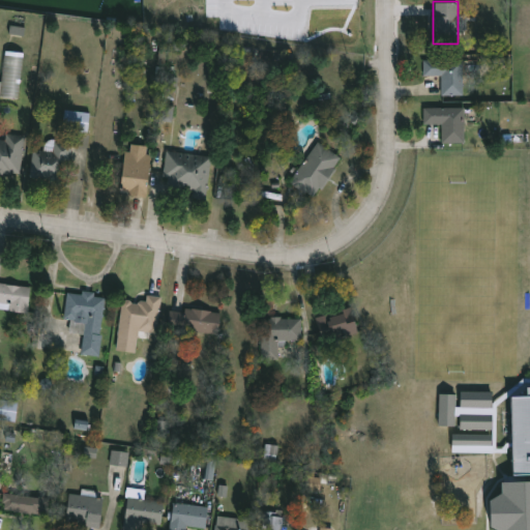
[(23,52),(20,98),(0,96),(0,81),(2,82),(4,51),(23,52)]
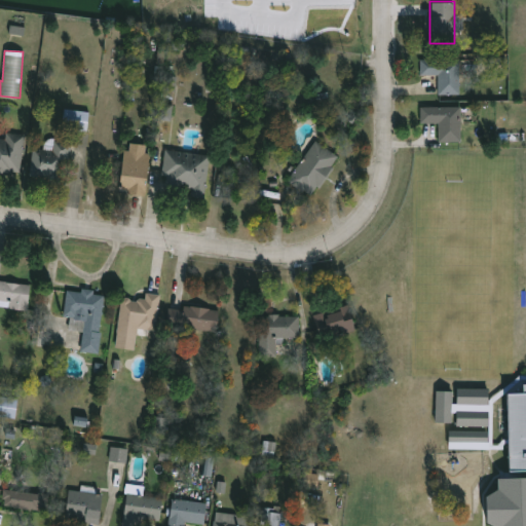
[(459,94),(438,94),(438,75),(420,75),(420,59),(459,59),(459,94)]
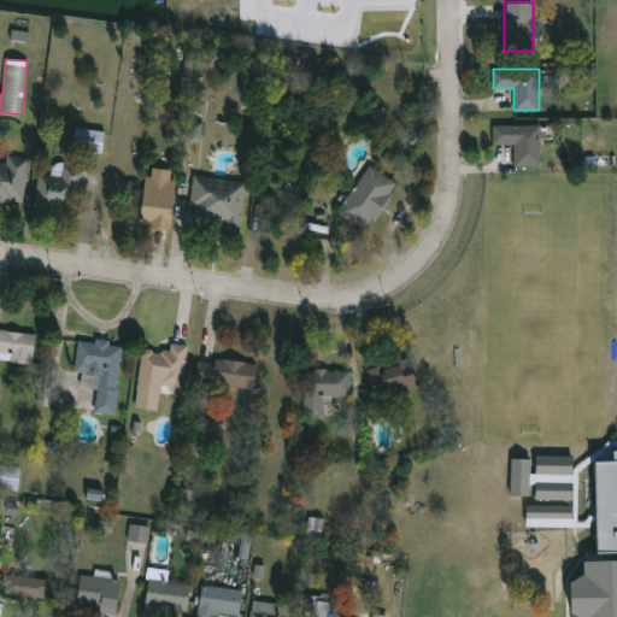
[(209,90),(198,89),(197,107),(206,107),(209,90)]
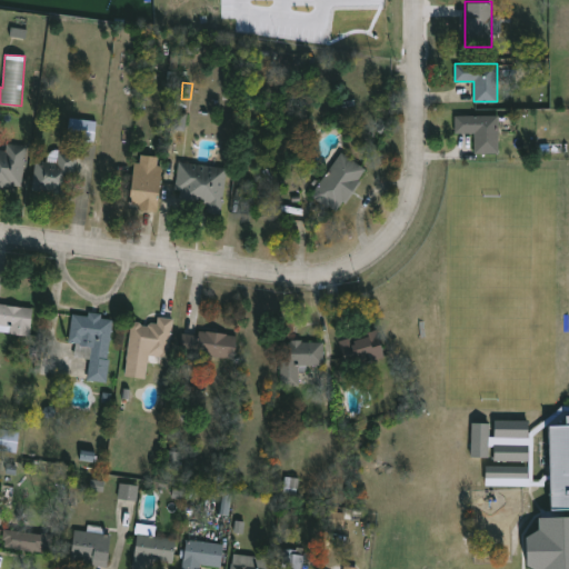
[(186,113),(175,113),(173,130),(186,131),(186,113)]
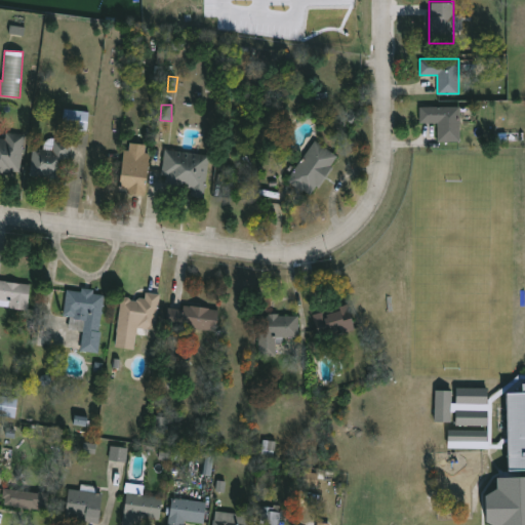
[(459,107),(459,142),(438,142),(438,123),(419,123),(419,107),(459,107)]
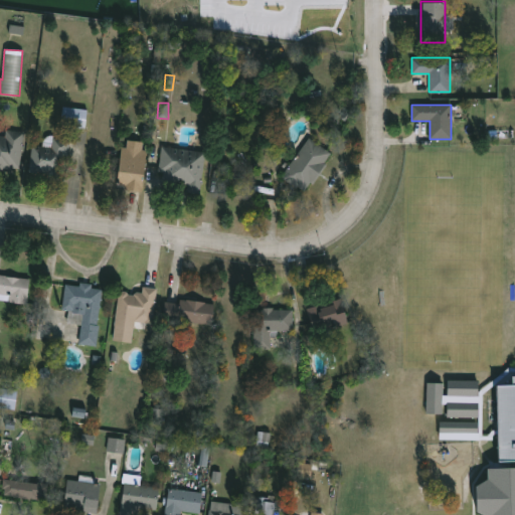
[(84,129),(61,125),(63,107),(88,111),(84,129)]
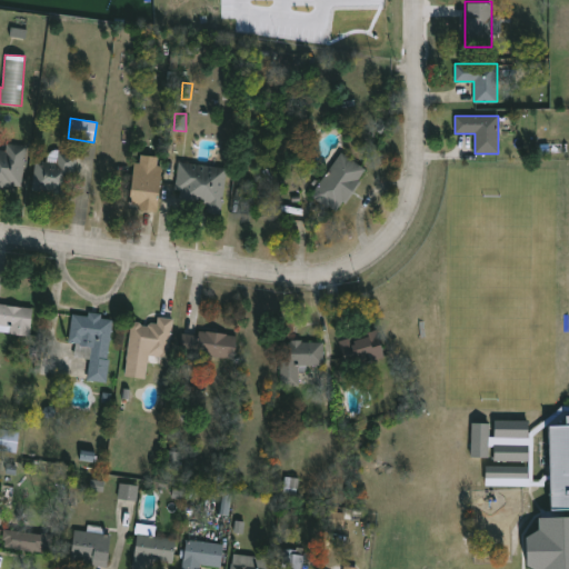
[(0,149),(6,150),(7,143),(28,146),(22,189),(0,186),(0,149)]
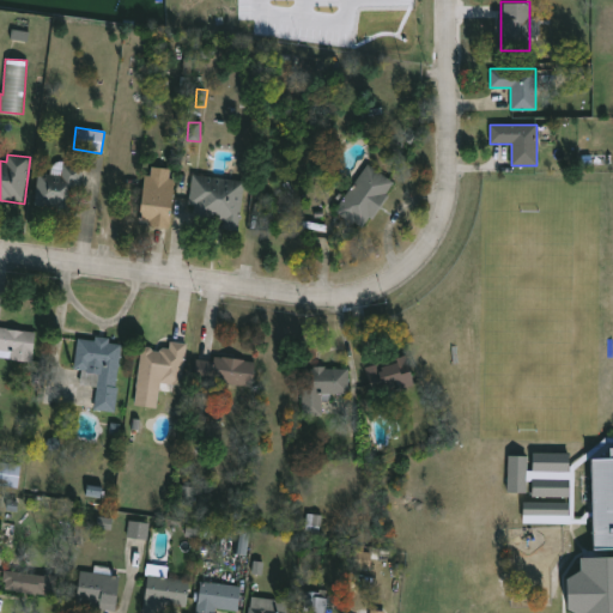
[(82,168),(76,212),(34,206),(38,173),(53,175),(54,164),(82,168)]
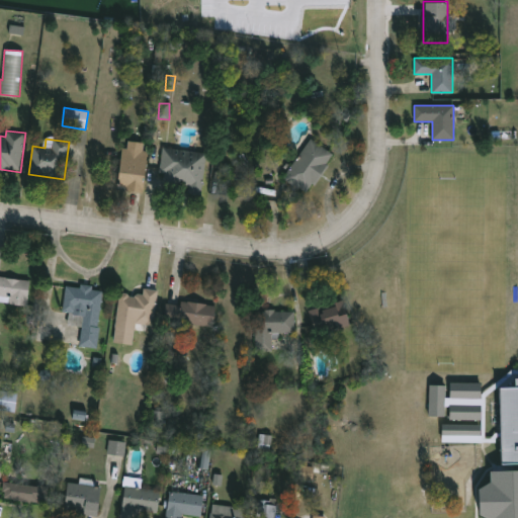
[(307,193),(283,177),(311,139),(334,155),(307,193)]
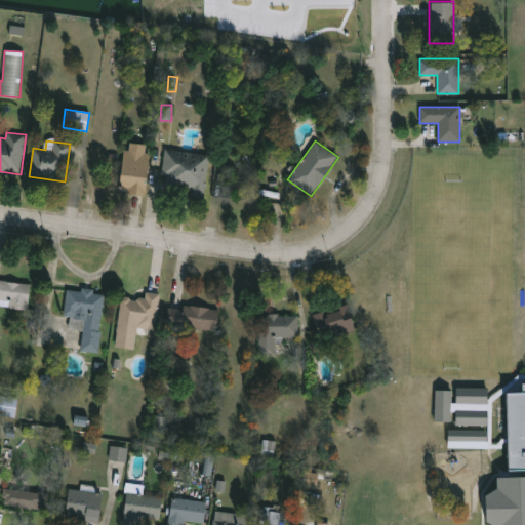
[(121,192),(126,143),(151,145),(147,194),(121,192)]
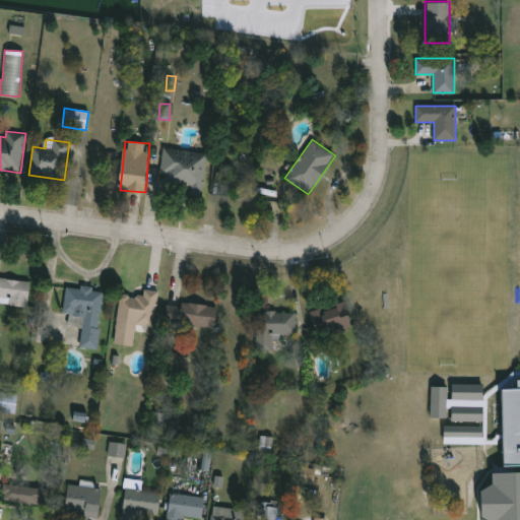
[(207,153),(201,195),(190,194),(191,187),(159,183),(164,147),(207,153)]
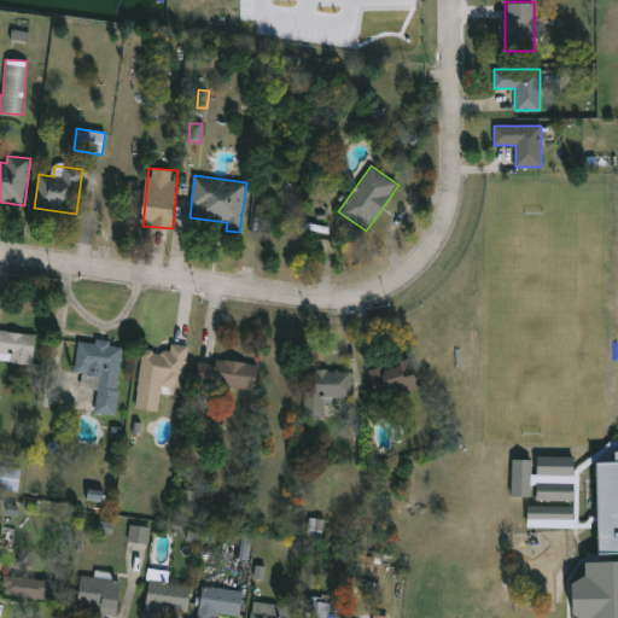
[(33,362),(0,357),(0,330),(36,333),(33,362)]
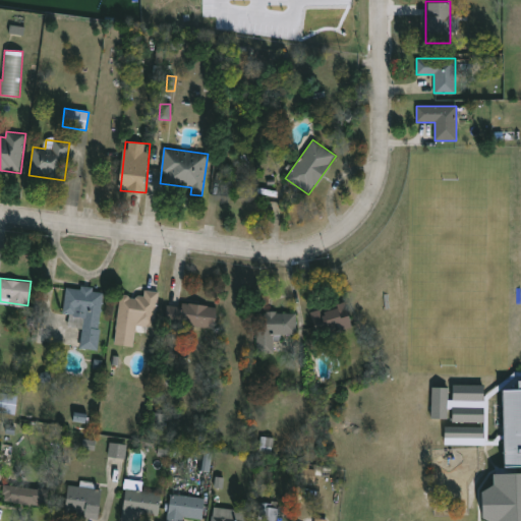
[(83,316),(63,314),(66,285),(104,290),(98,349),(80,348),(83,316)]
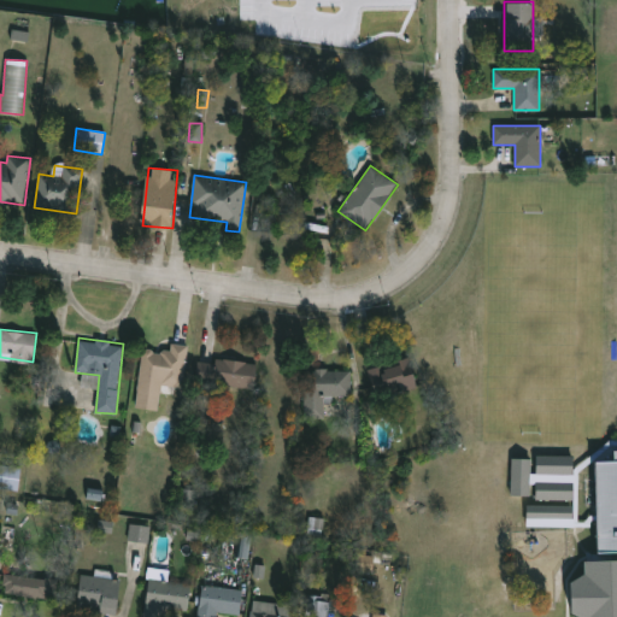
[(183,385),(139,380),(142,348),(169,352),(170,342),(188,345),(183,385)]
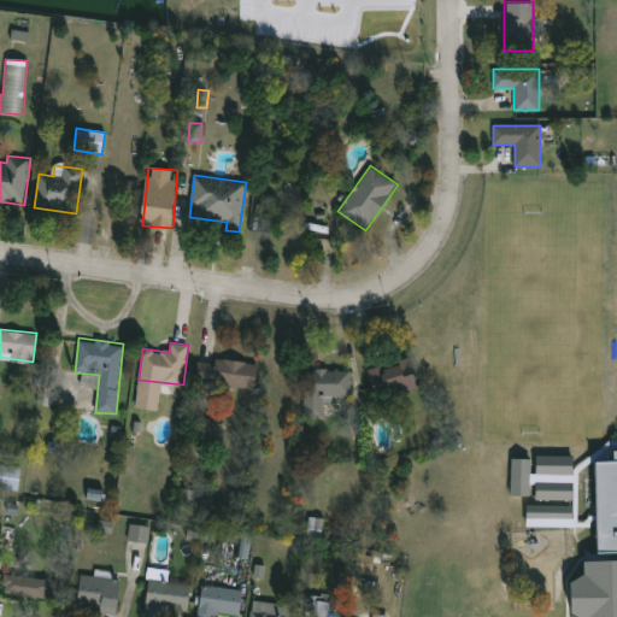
[(254,389),(197,382),(199,357),(257,364),(254,389)]
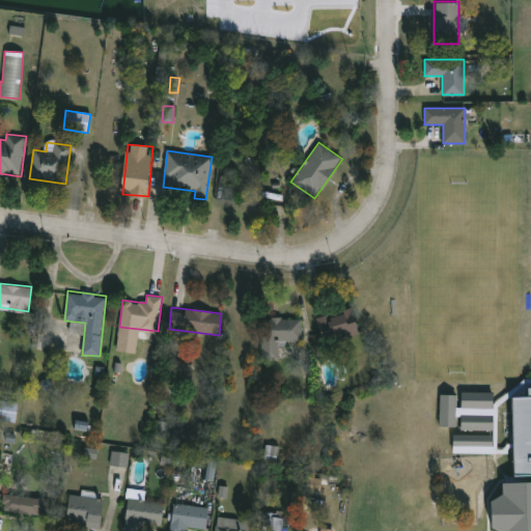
[(319,315),(355,311),(357,335),(322,339),(319,315)]
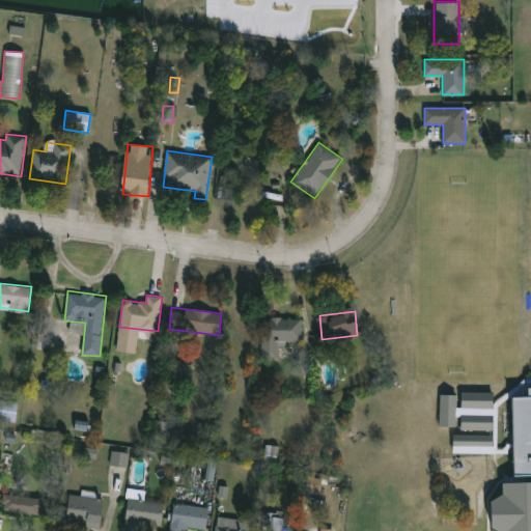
[(279,360),(262,360),(262,317),(303,317),(303,340),(279,340),(279,360)]
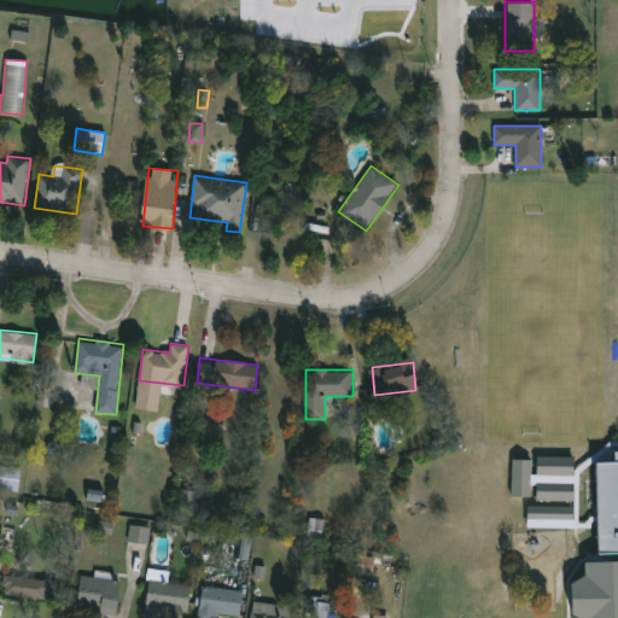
[(593,461),(612,461),(612,450),(617,450),(617,552),(594,553),(593,461)]
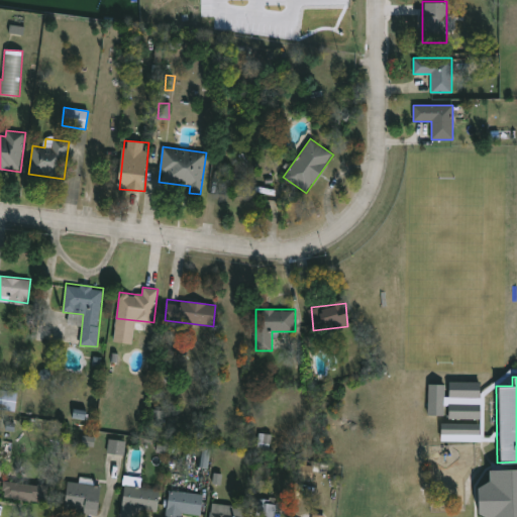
[(480,382),(480,398),(450,398),(450,382),(480,382)]
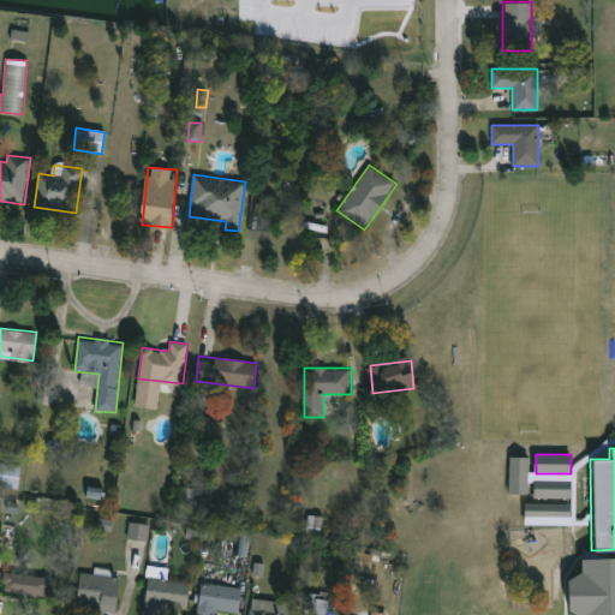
[(529,493),(511,493),(511,458),(529,458),(529,493)]
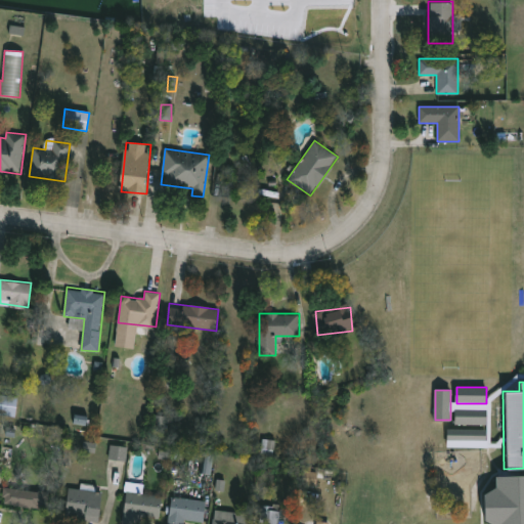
[(0,415),(0,395),(16,395),(16,415),(0,415)]
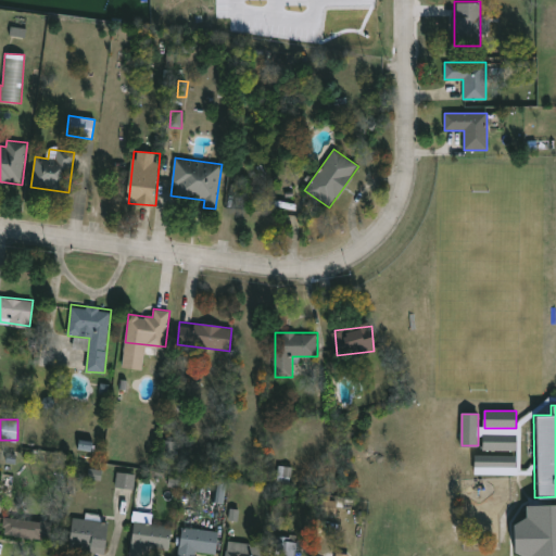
[(516,450),(483,450),(483,433),(516,433),(516,450)]
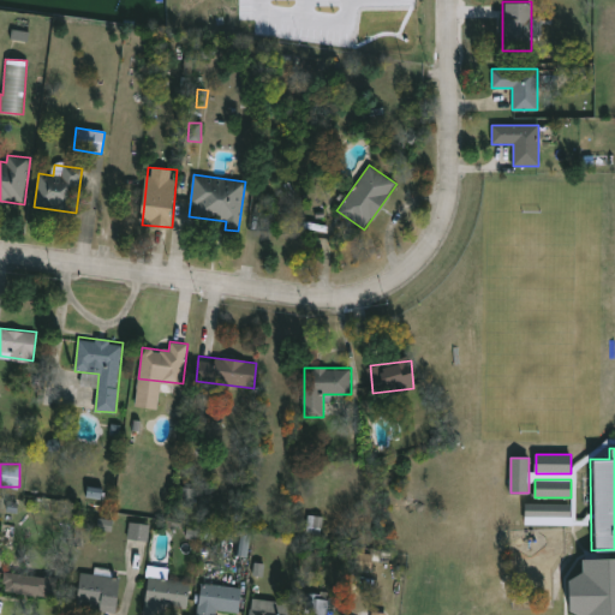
[(571,518),(525,518),(525,503),(571,503),(571,518)]
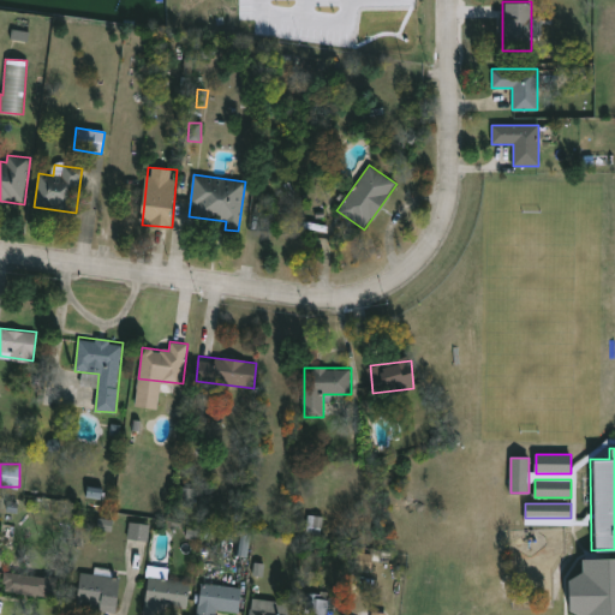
[(150,525),(129,523),(127,539),(148,542),(150,525)]
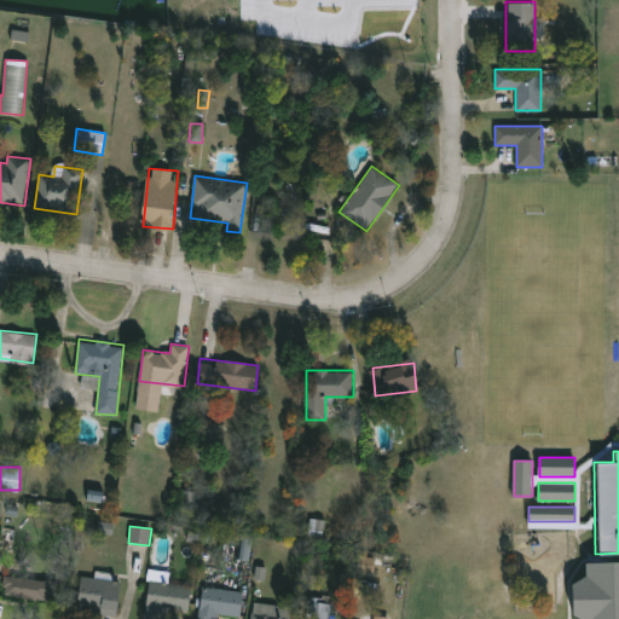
[(252,537),(241,536),(239,560),(250,560),(252,537)]
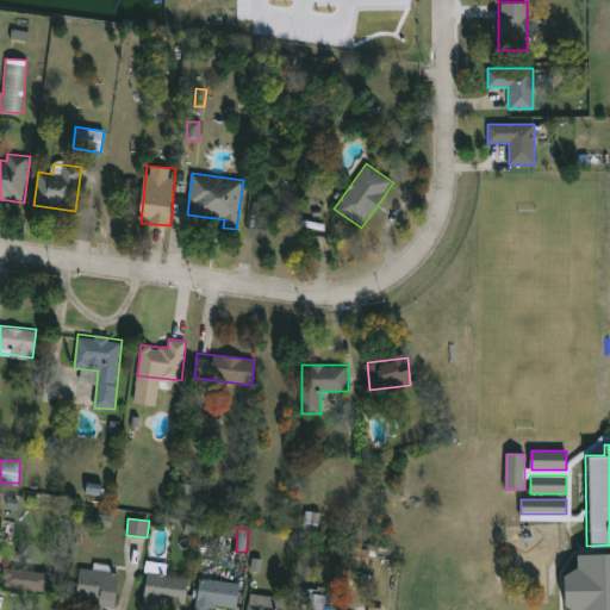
[(353,566),(369,566),(371,549),(353,548),(353,566)]
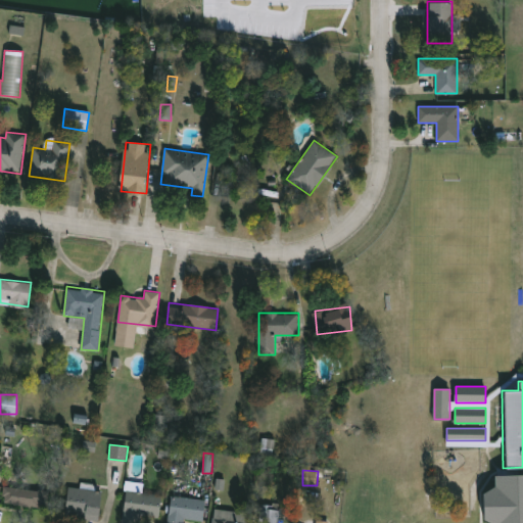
[(47,506),(2,504),(3,487),(48,489),(47,506)]
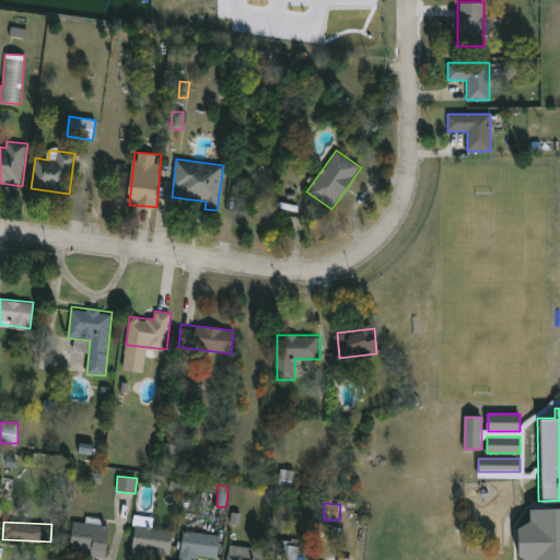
[(107,555),(71,553),(72,522),(108,524),(107,555)]
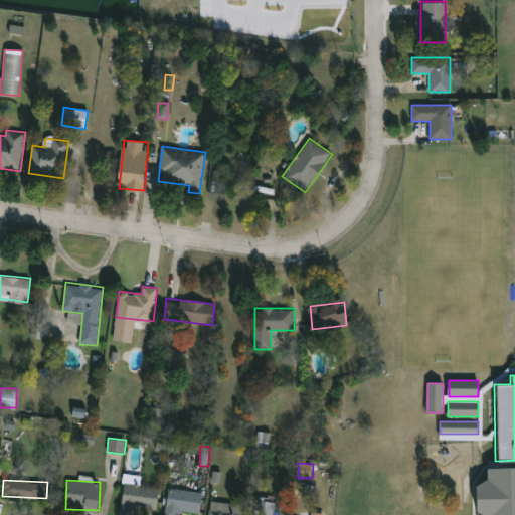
[(139,514),(122,514),(124,484),(159,486),(157,510),(140,509),(139,514)]
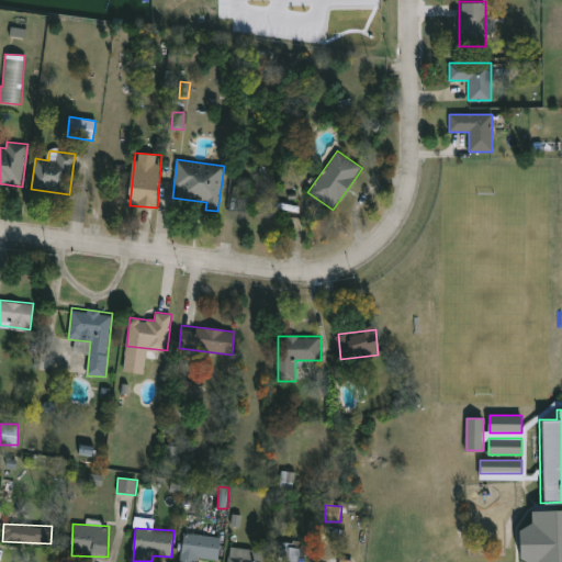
[(218,559),(198,557),(197,561),(180,561),(184,532),(221,537),(218,559)]
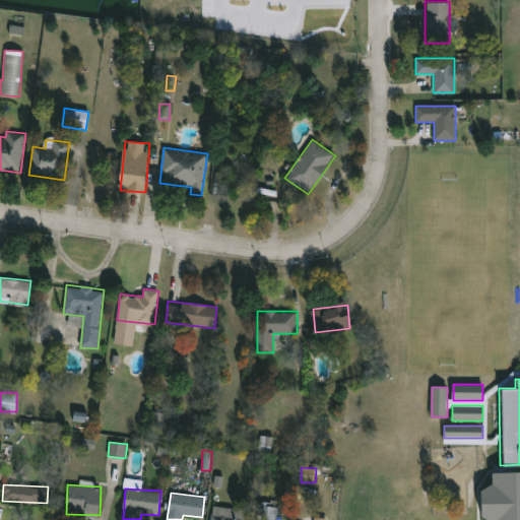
[(257,519),(258,505),(278,506),(277,515),(284,515),(283,519),(257,519)]
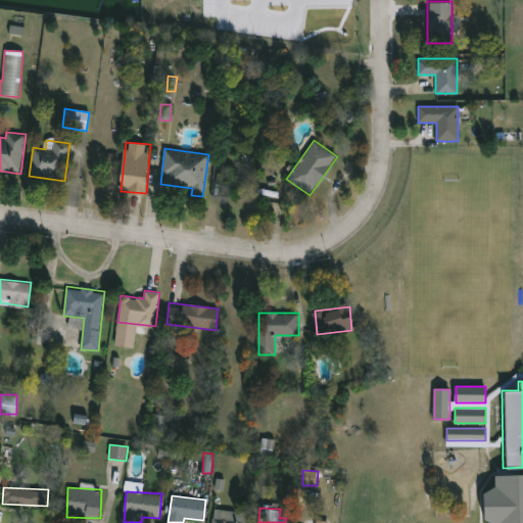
[(244,522),(246,513),(214,510),(211,522),(244,522)]
